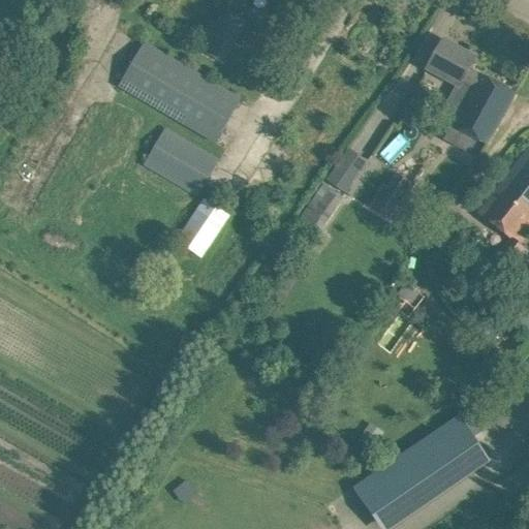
[(200,52),(221,64),(246,20),(224,8),(200,52)]
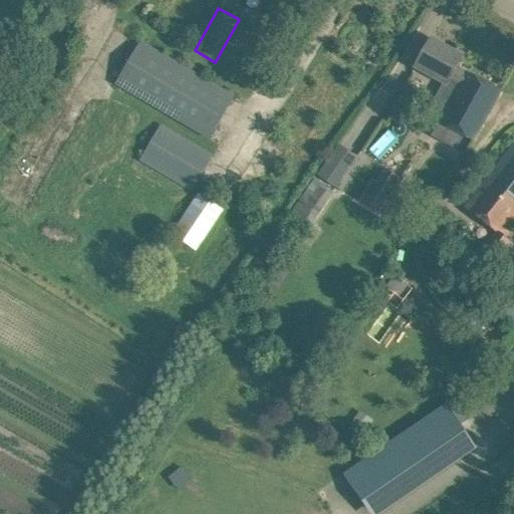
[(421,57),(416,66),(446,82),(429,112),(439,118),(442,119),(433,137),(451,147),(461,130),(472,137),(475,138),(491,109),(500,91),(456,67),(462,56),(431,39),(426,48),(421,57)]
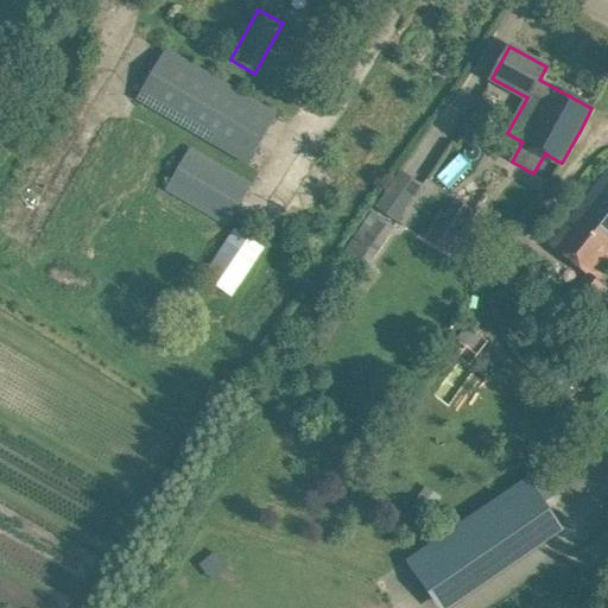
[(246,166),(277,113),(165,49),(134,101),(246,166)]
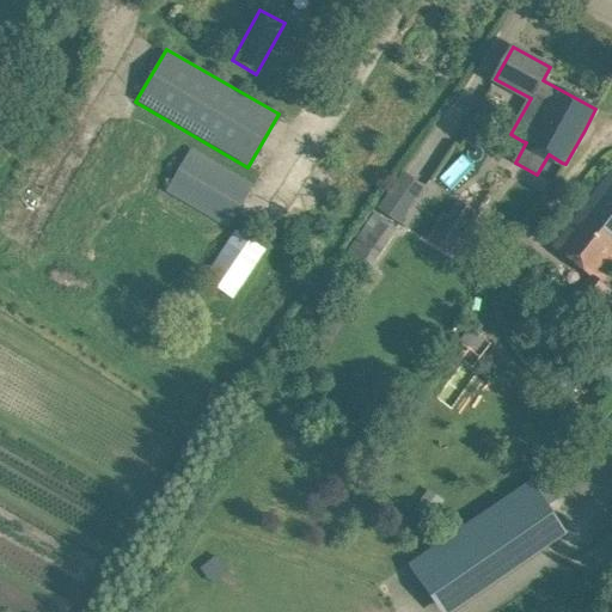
[(227,228),(254,184),(190,147),(165,191),(227,228)]
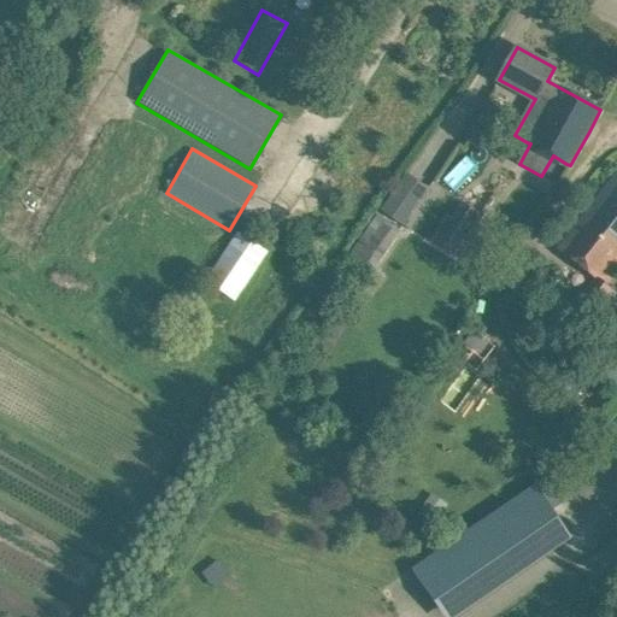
[(616,172),(558,250),(593,280),(573,309),(594,325),(616,294),(616,293),(604,285),(616,266),(616,172)]
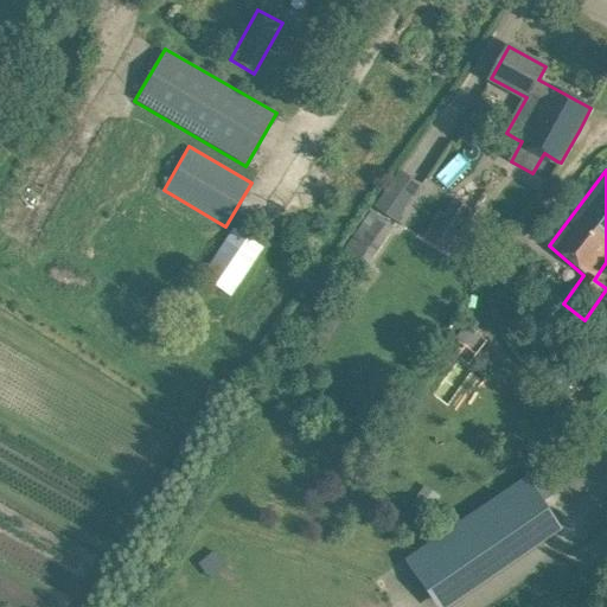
[(408,208),(384,191),(345,247),(369,263),(408,208)]
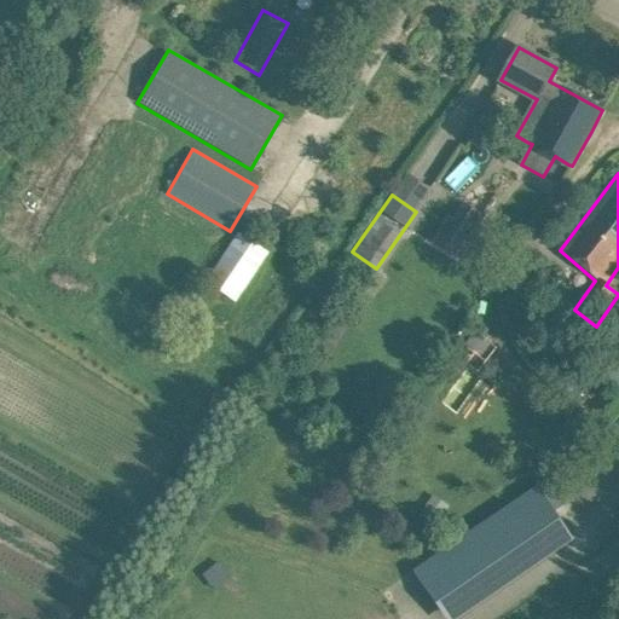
[(452,219),(447,215),(433,239),(462,256),(485,217),(462,202),(452,219)]
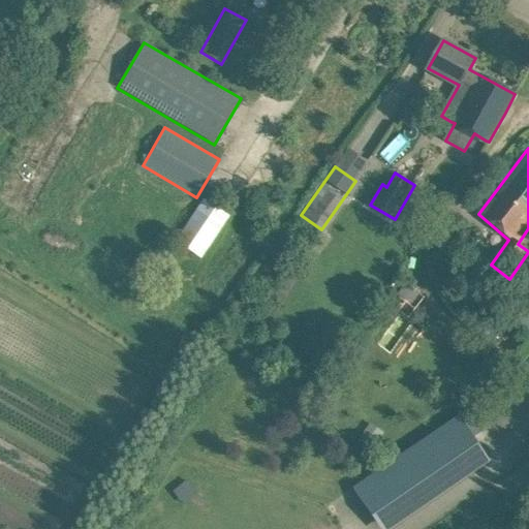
[(174,241),(201,258),(230,216),(203,198),(174,241)]
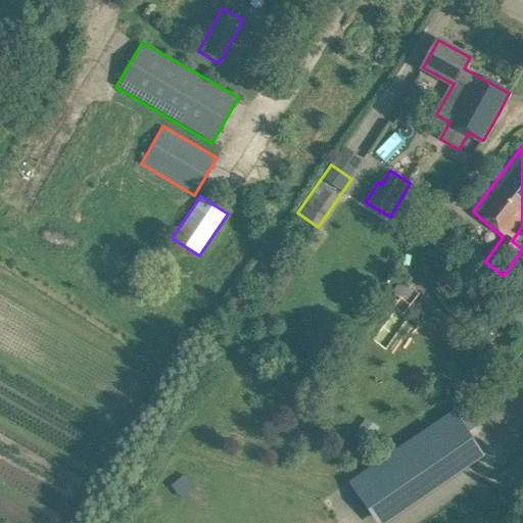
[(455,212),(445,223),(456,231),(465,221),(455,212)]
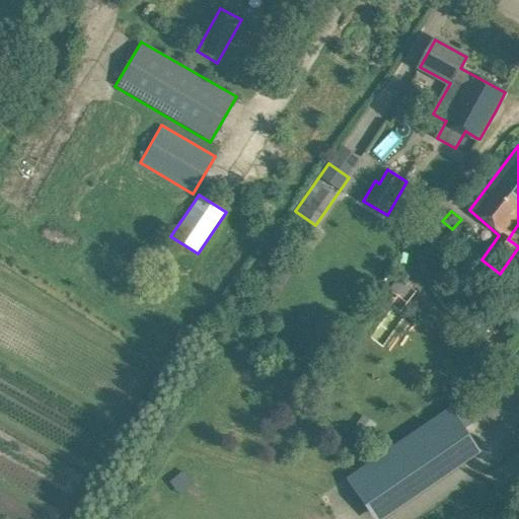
[(450,410),(348,479),(371,513),(473,444),(450,410)]
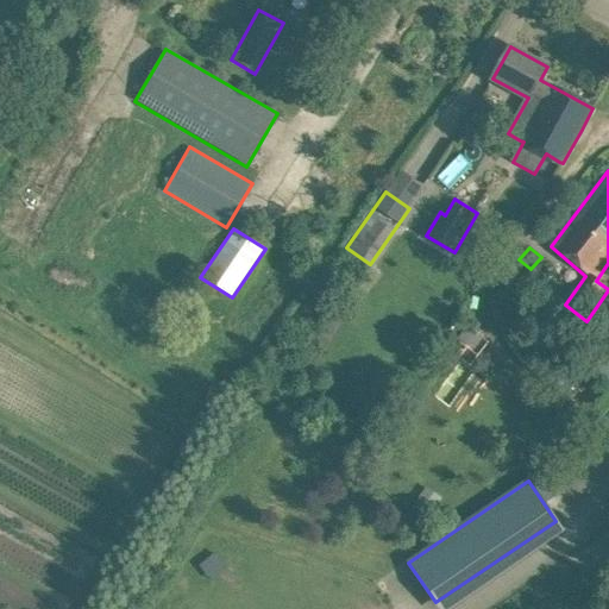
[(422,491),(413,507),(428,518),(439,503),(422,491)]
